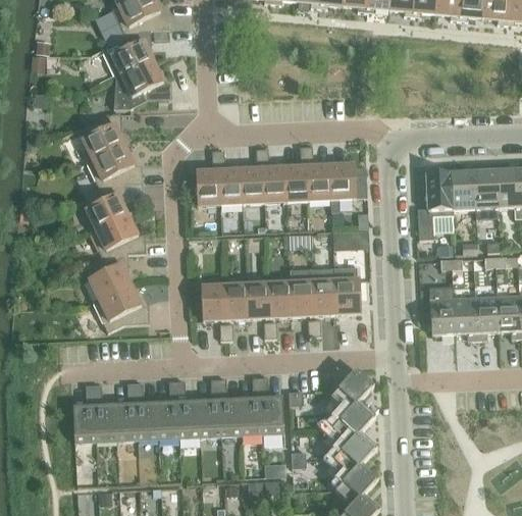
[(112,7),(126,37),(126,38),(140,31),(140,32),(144,30),(169,29),(168,17),(161,17),(160,12),(161,12),(155,0),(129,0),(118,5),(117,4),(112,7)]
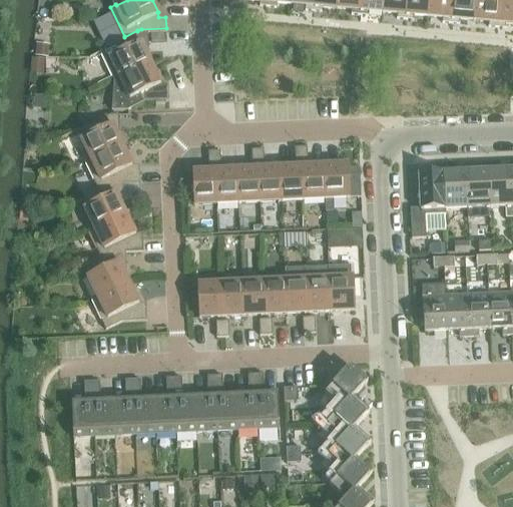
[(315,0),(314,7),(322,8),(323,3),(337,5),(337,0),(315,0)]
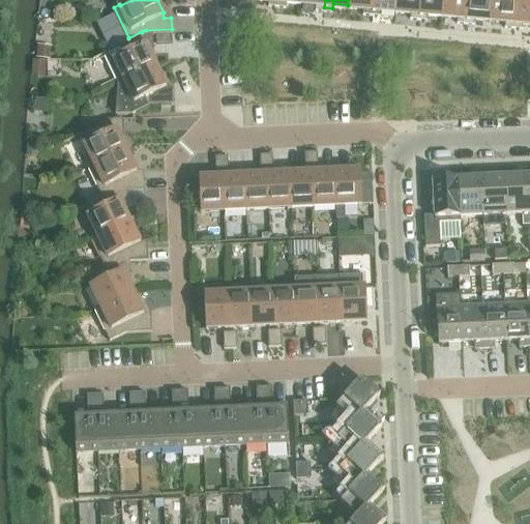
[(362,10),(372,11),(373,0),(348,0),(348,5),(363,6),(362,10)]
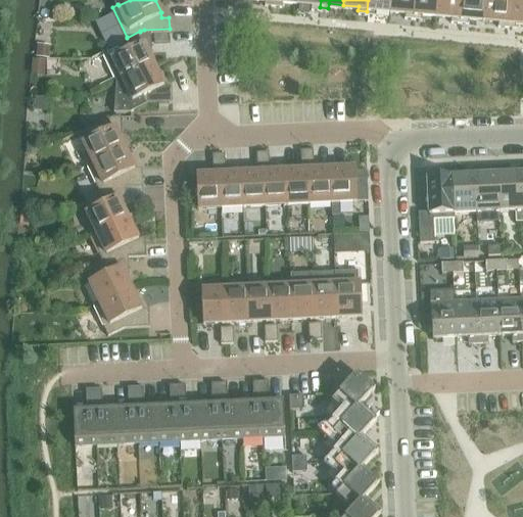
[(368,0),(367,11),(375,12),(376,7),(390,9),(391,0),(368,0)]
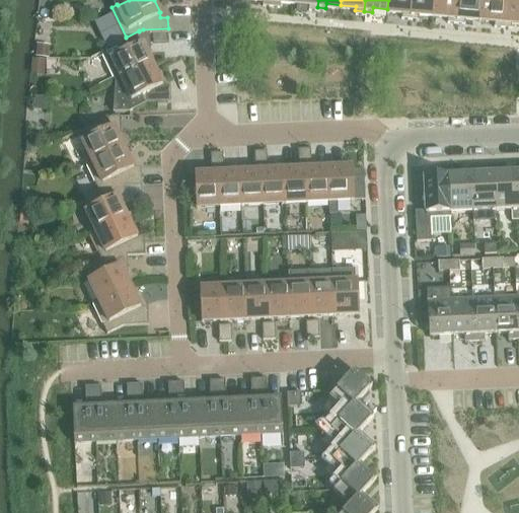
[(401,14),(410,15),(411,0),(388,0),(387,9),(401,10),(401,14)]
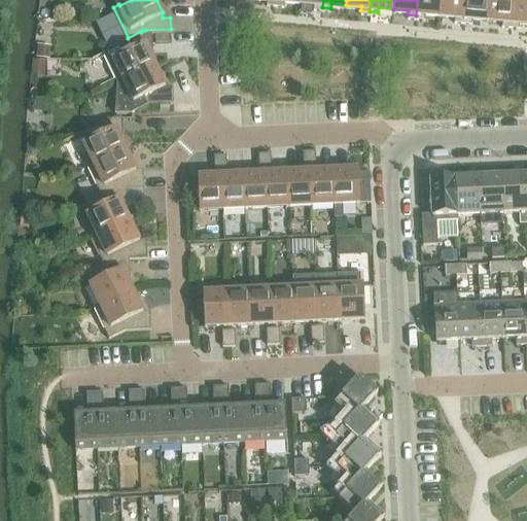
[(417,0),(416,15),(425,16),(425,11),(440,13),(441,0),(417,0)]
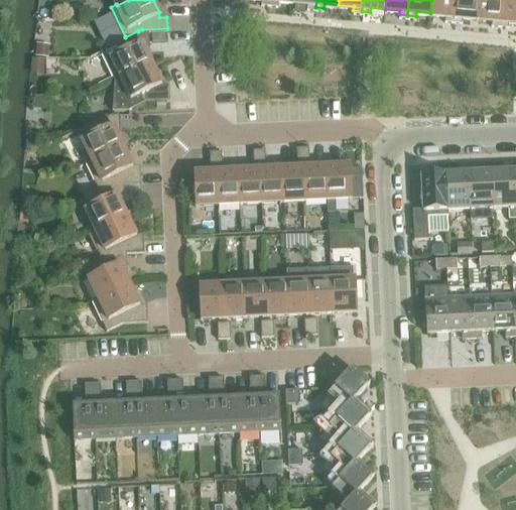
[(431,0),(430,13),(445,14),(444,18),(454,19),(455,0),(431,0)]
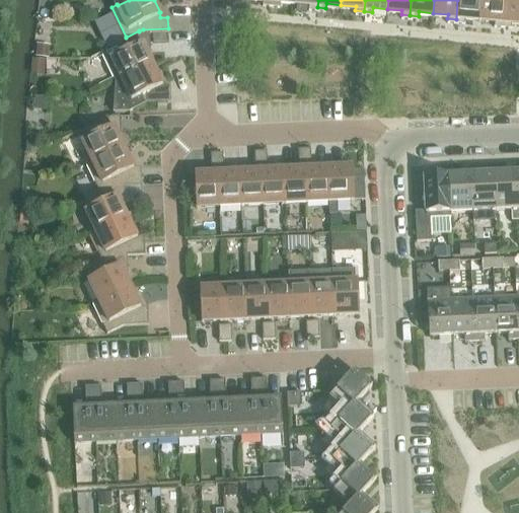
[(457,0),(456,19),(464,20),(464,16),(479,17),(480,0),(457,0)]
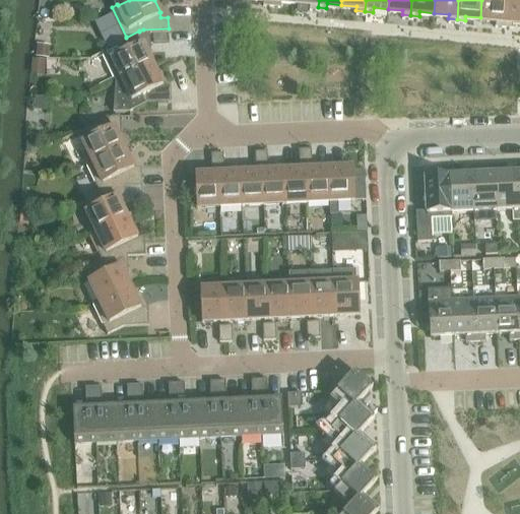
[(481,0),(480,17),(496,18),(495,23),(504,23),(506,0),(481,0)]
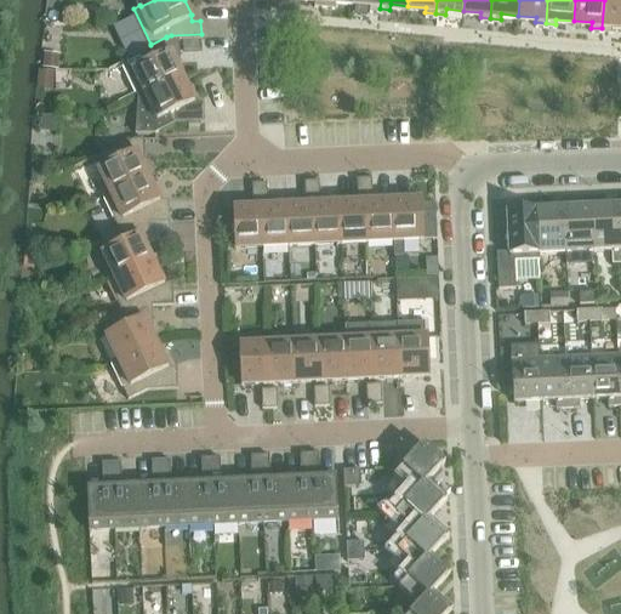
[(604,0),(602,28),(611,29),(613,24),(620,24),(620,0),(604,0)]
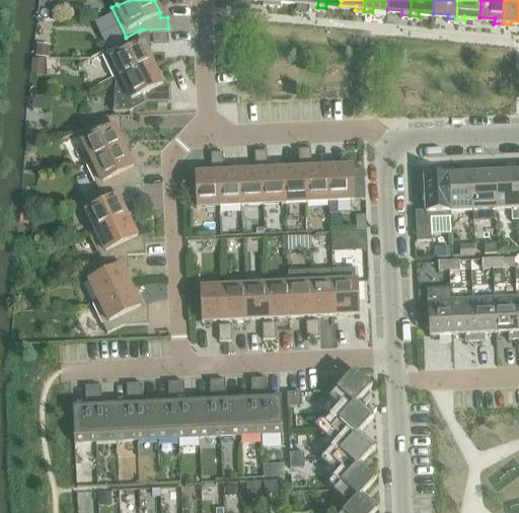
[(115,77),(121,74),(121,75),(153,60),(147,49),(150,48),(150,39),(143,39),(139,31),(139,30),(126,38),(126,37),(110,45),(101,49),(115,77)]
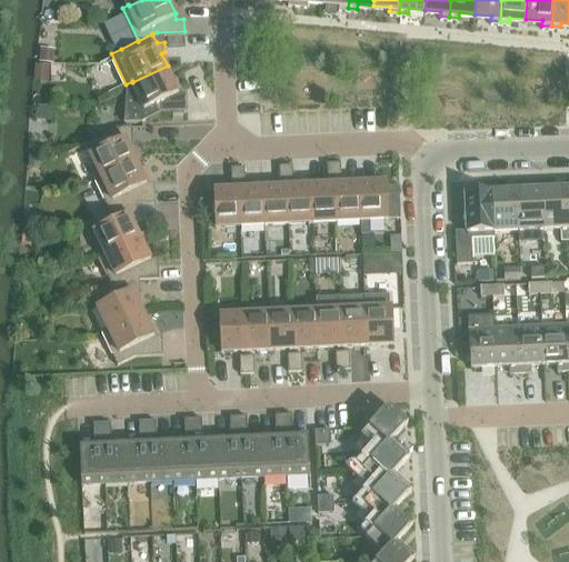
[(49,73),(52,43),(41,41),(38,72),(49,73)]
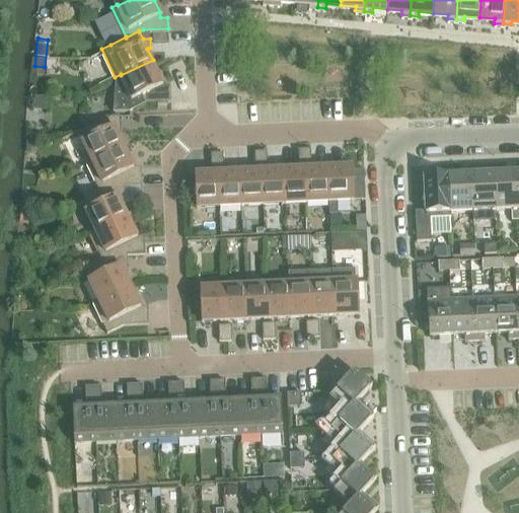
[(115,77),(116,77),(114,107),(130,107),(146,99),(171,98),(170,86),(163,87),(163,81),(153,60),(121,75),(121,74),(115,77)]
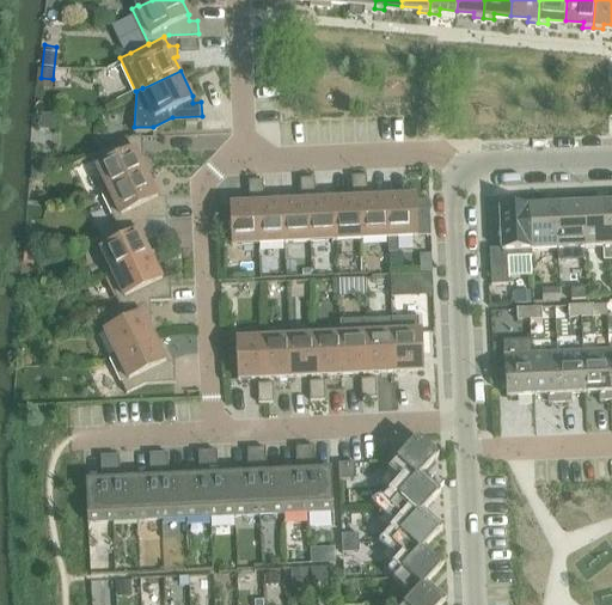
[(97,162),(108,185),(109,187),(147,170),(140,157),(144,154),(144,144),(134,145),(130,136),(134,134),(133,133),(96,151),(101,160),(97,162)]
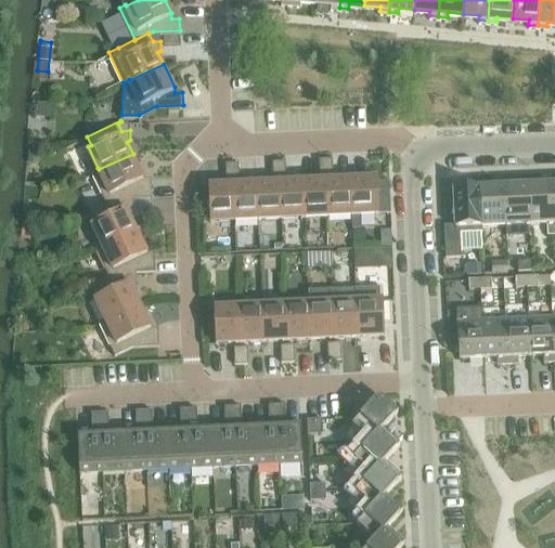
[(143,175),(133,154),(99,169),(98,168),(92,171),(107,203),(107,204),(121,196),(121,197),(126,195),(152,194),(152,181),(143,182),(143,177),(143,175)]
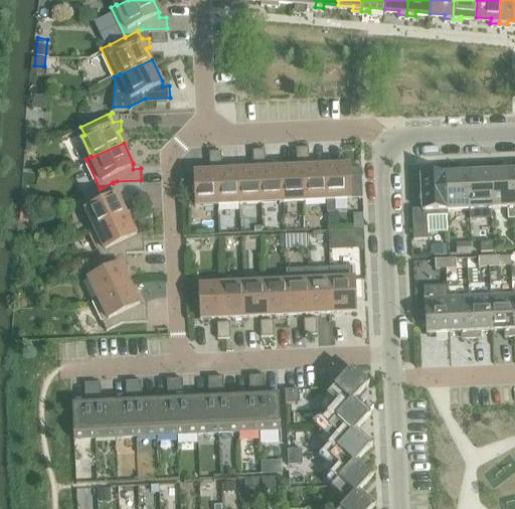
[(296,144),(296,152),(309,152),(308,144),(296,144)]
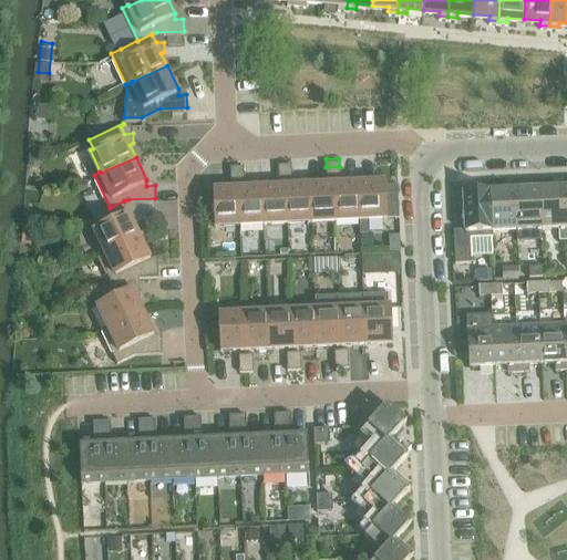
[(278,161),(278,169),(292,169),(291,161),(278,161)]
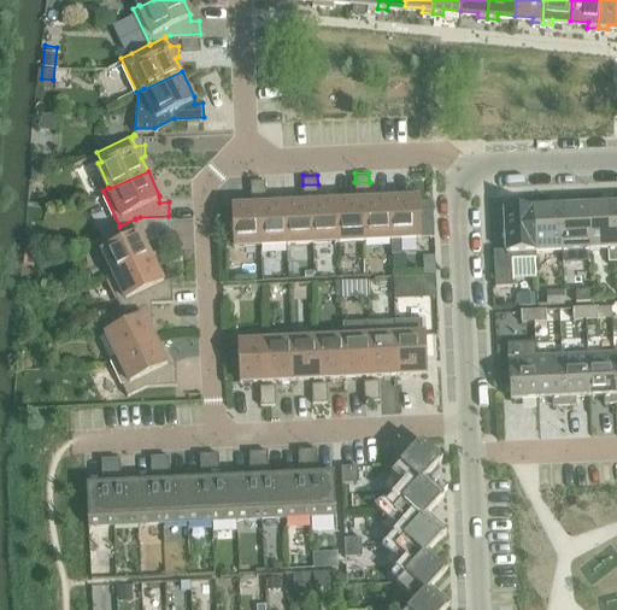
[(251,177),(251,187),(265,187),(265,177),(251,177)]
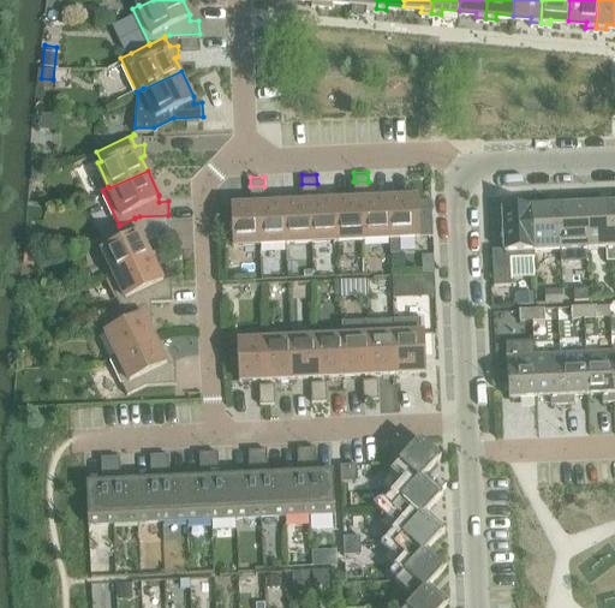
[(369,182),(353,182),(354,191),(369,191),(369,182)]
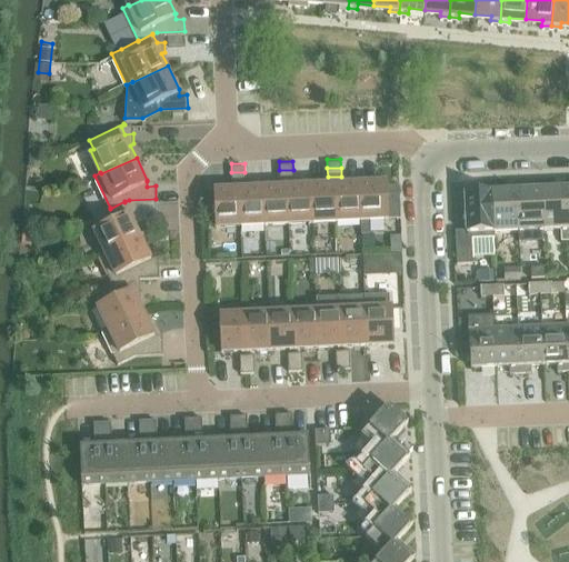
[(293,170),(279,170),(280,179),(293,179),(293,170)]
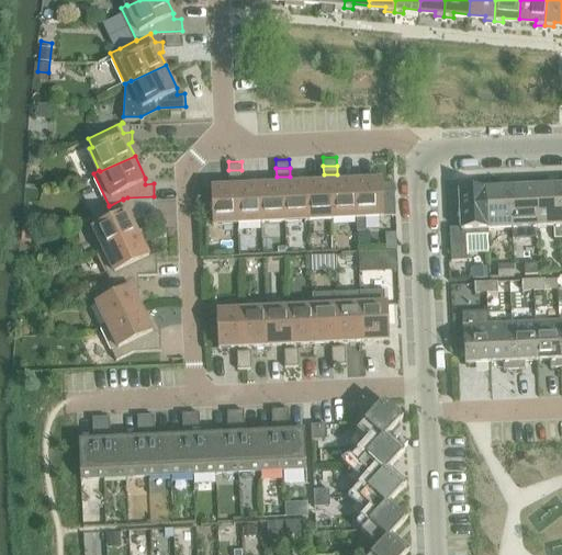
[(242,170),(228,170),(228,179),(243,179),(242,170)]
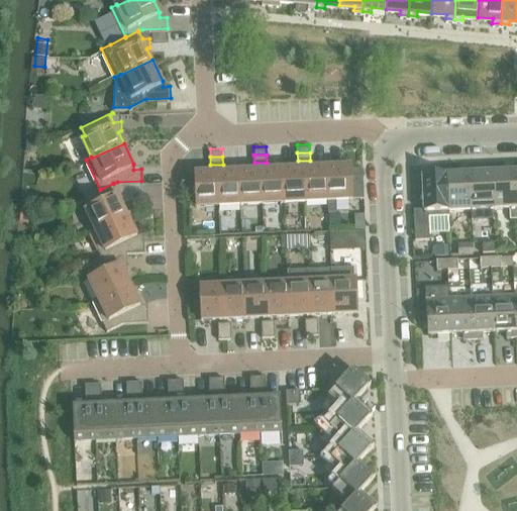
[(325,164),(327,197),(328,209),(336,209),(335,197),(351,196),(351,195),(350,195),(348,164),(350,164),(349,163),(325,164)]
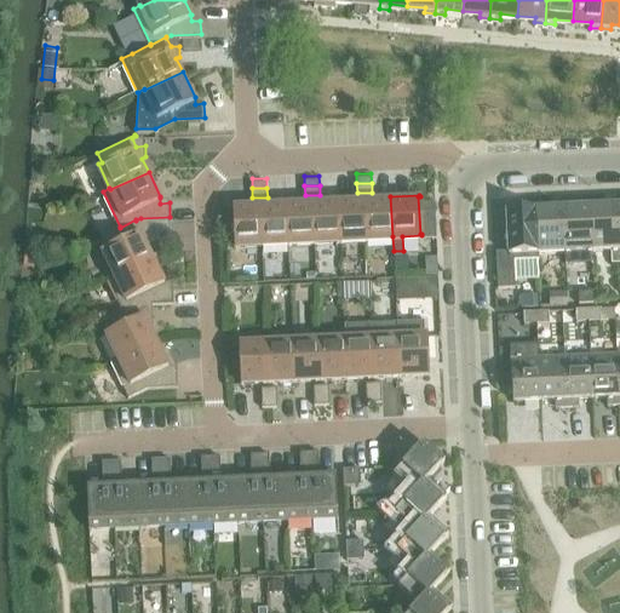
[(365,198),(366,238),(392,236),(390,196),(365,198)]
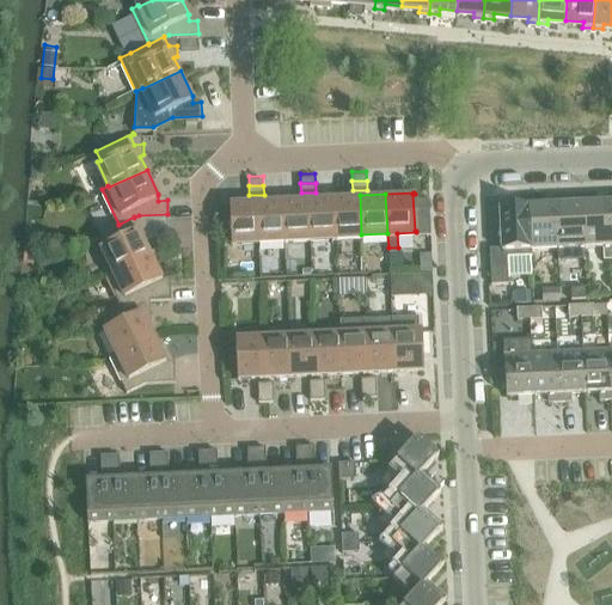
[(334,196),(336,236),(361,234),(360,195),(334,196)]
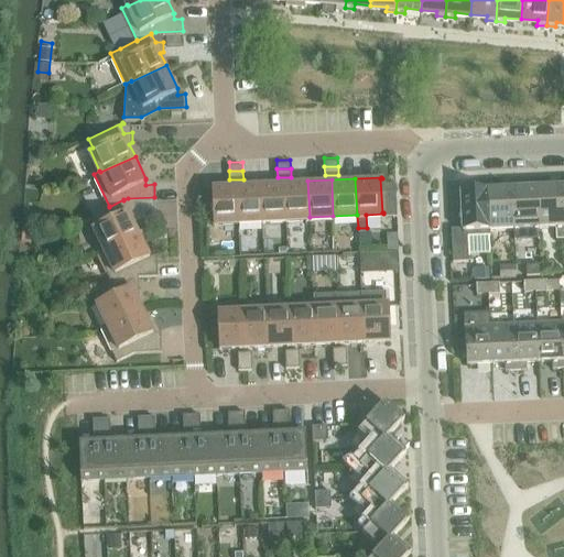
[(284,182),(285,218),(310,217),(307,181),(284,182)]
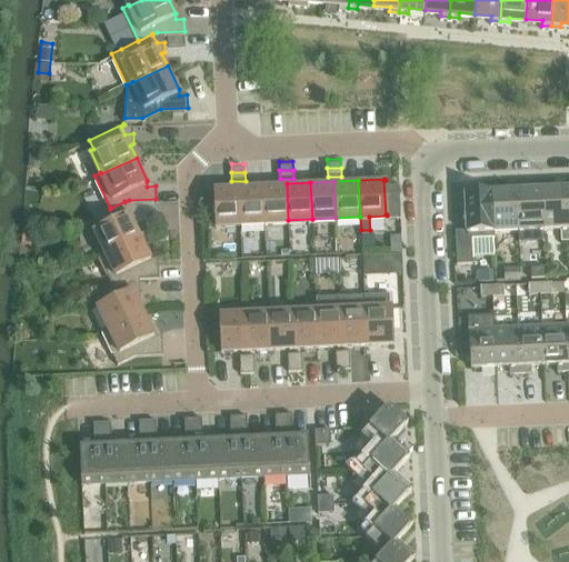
[(288,220),(287,183),(262,184),(265,221),(288,220)]
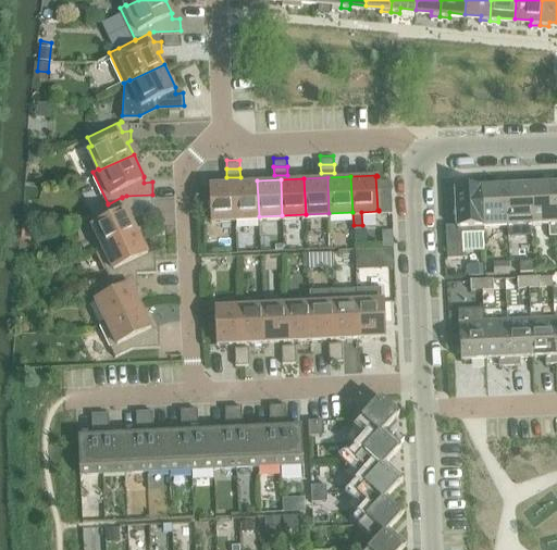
[(556,232),(556,224),(555,179),(530,182),(532,221),(548,221),(549,233),(556,232)]
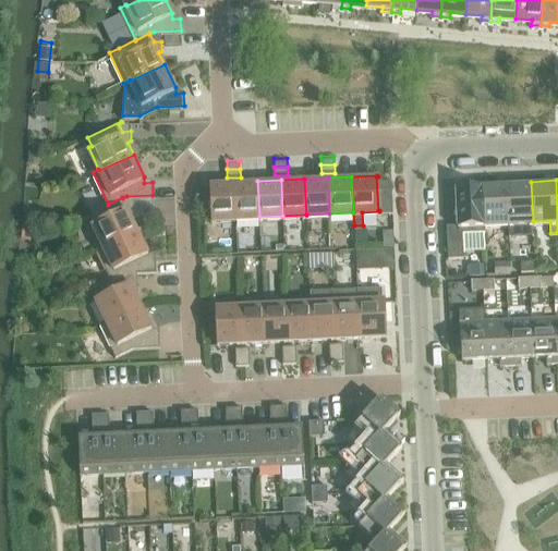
[(234,182),(235,218),(259,217),(257,181),(234,182)]
